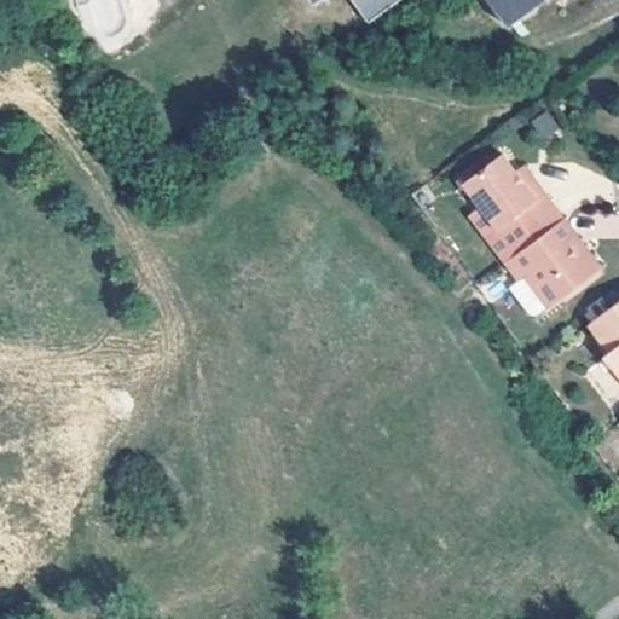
[(350,0),(365,19),(392,0),(487,0),(505,25),(539,0),(350,0)]
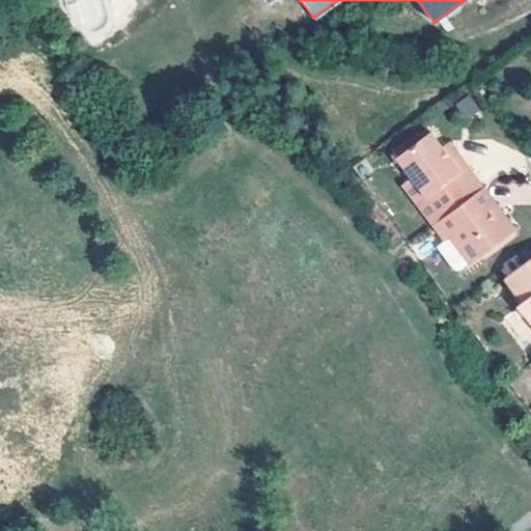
[(455,103),(464,119),(479,111),(471,95),(455,103)]
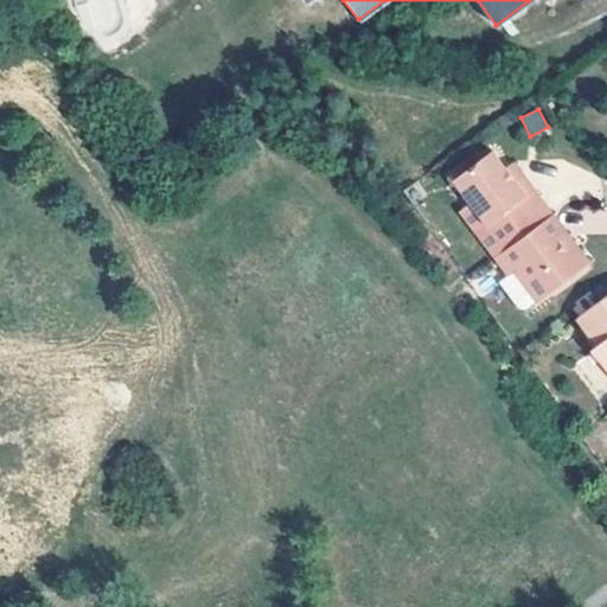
[(457,210),(492,257),(497,254),(555,210),(517,160),(504,168),(490,148),(451,179),(467,202),(457,210)]
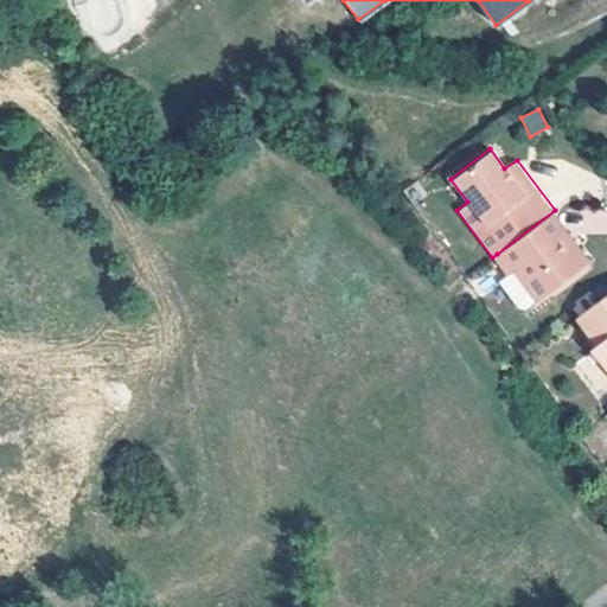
[(585,253),(556,210),(555,210),(497,254),(510,269),(517,263),(536,289),(585,253)]
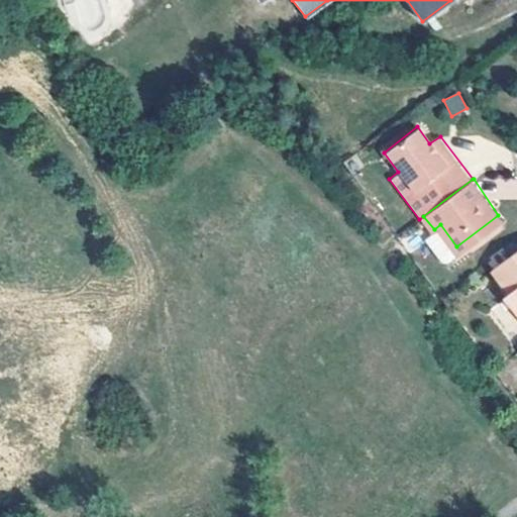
[(516,248),(491,269),(510,296),(504,300),(516,319),(516,248)]
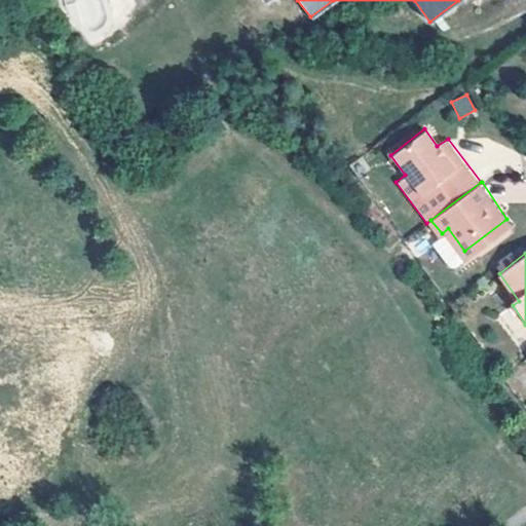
All buildings are outlined.
